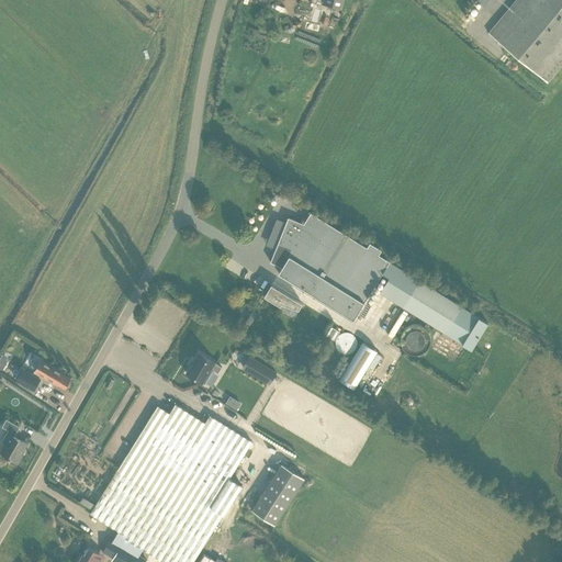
[(344,0),(323,0),(323,4),(343,9),(344,0)]
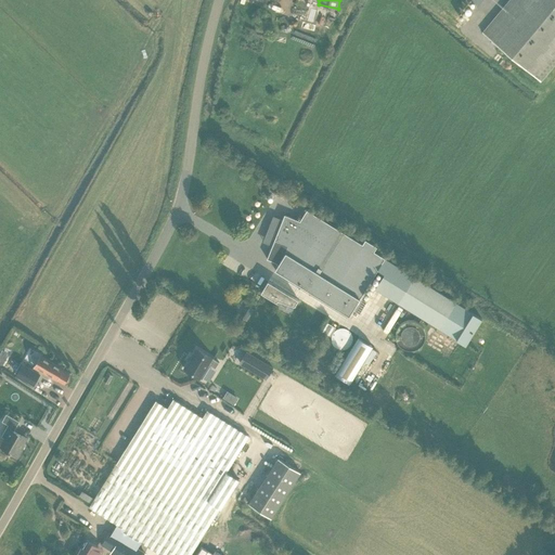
[(554,0),(508,0),(481,31),(539,81),(554,62),(554,0)]
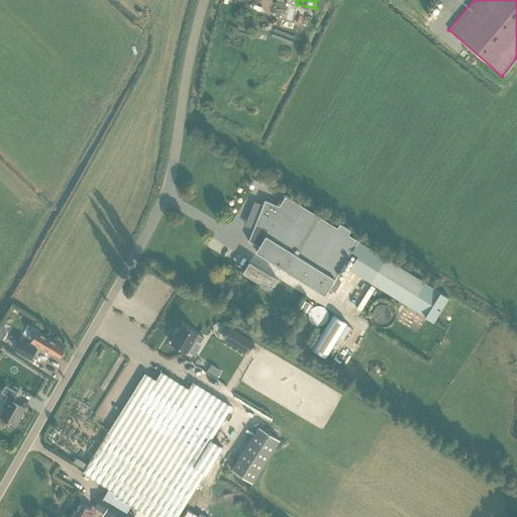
[(265,188),(263,193),(274,197),(276,191),(265,188)]
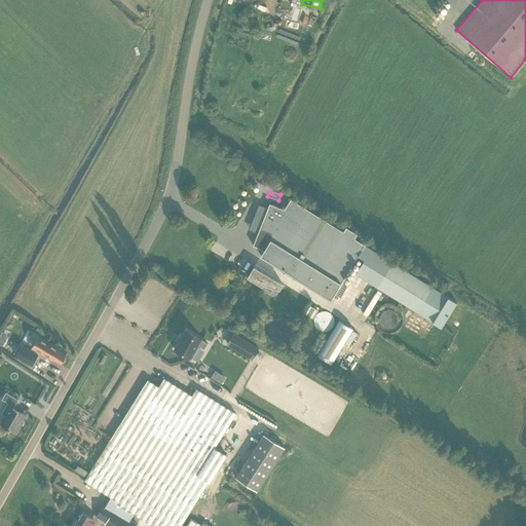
[(269,203),(253,246),(261,249),(264,250),(260,256),(330,300),(364,246),(353,238),(357,233),(345,227),(342,232),(291,199),(285,210),(269,203)]
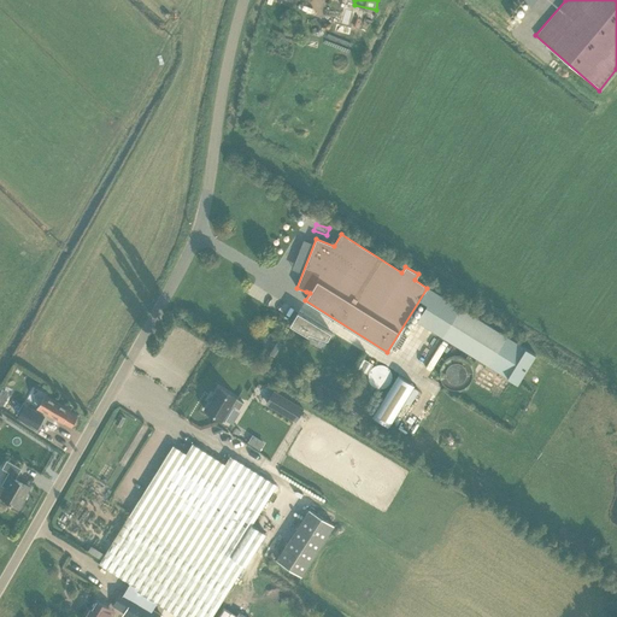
[(427,305),(417,322),(476,358),(517,383),(535,354),(428,287),(419,301),(427,305)]
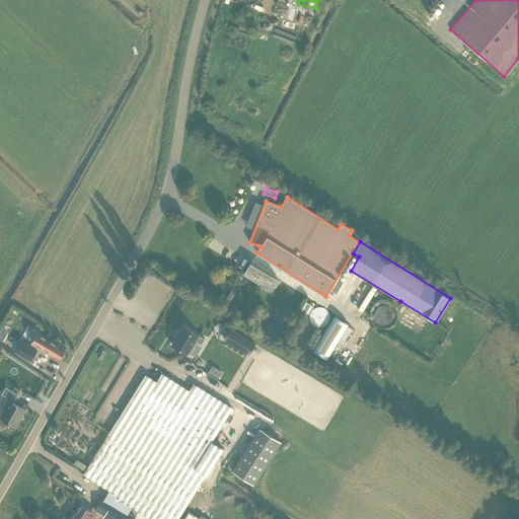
[(250,263),(244,273),(258,282),(260,281),(275,286),(279,280),(250,263)]
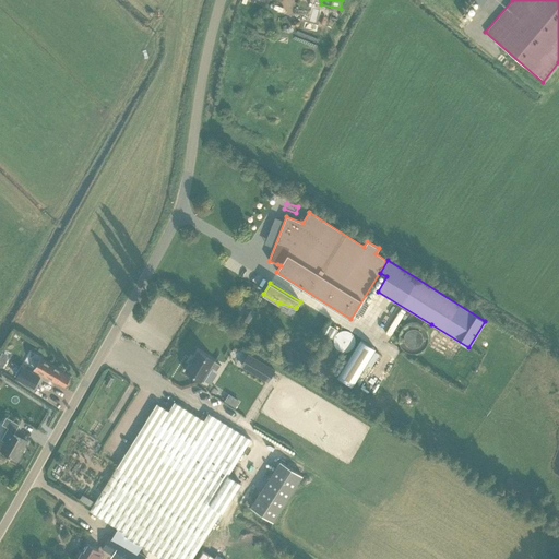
[(411,323),(400,333),(412,346),(423,336),(411,323)]
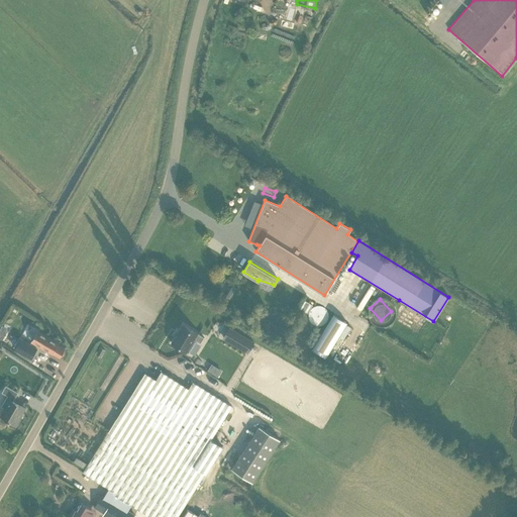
[(305,316),(317,325),(328,312),(316,302),(305,316)]
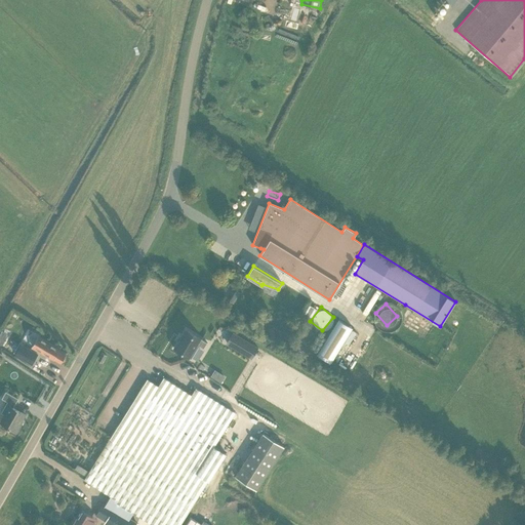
[(330,363),(352,328),(338,319),(317,354),(330,363)]
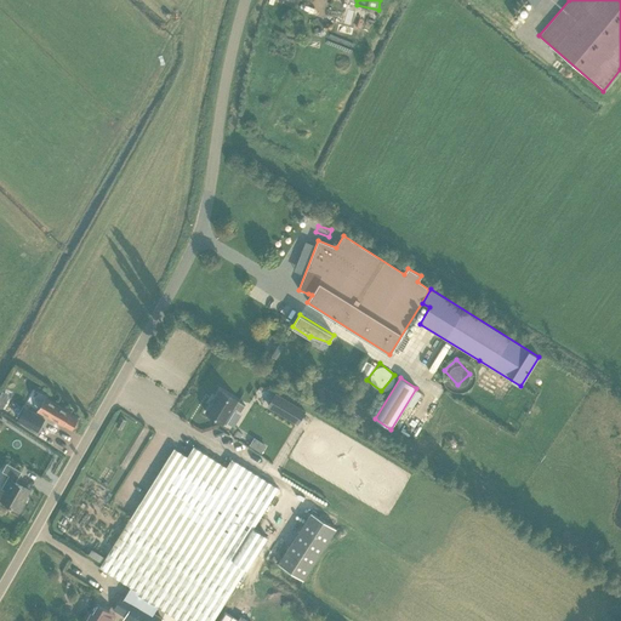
[(211,404),(206,412),(226,425),(235,409),(240,411),(245,405),(220,389),(215,398),(214,397),(210,403),(211,404)]
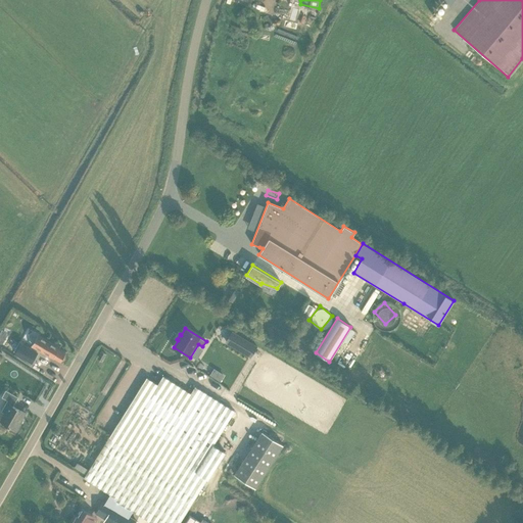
[(257,345),(232,331),(225,342),(250,358),(257,345)]
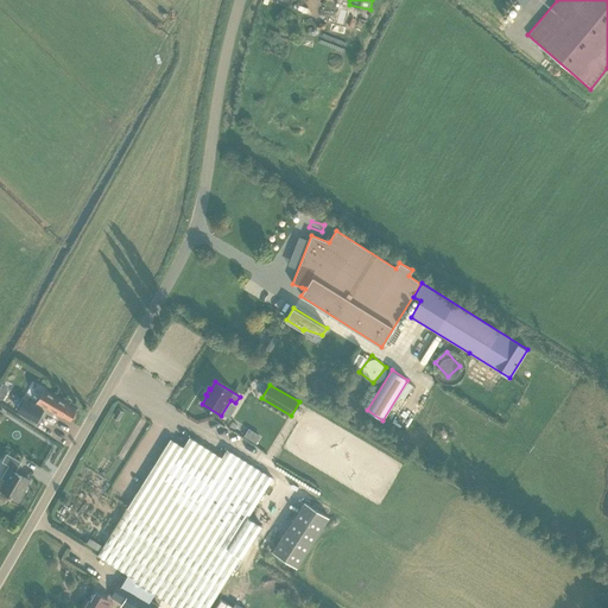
[(70,403),(56,394),(46,390),(38,404),(62,417),(62,416),(70,420),(76,410),(68,405),(70,403)]
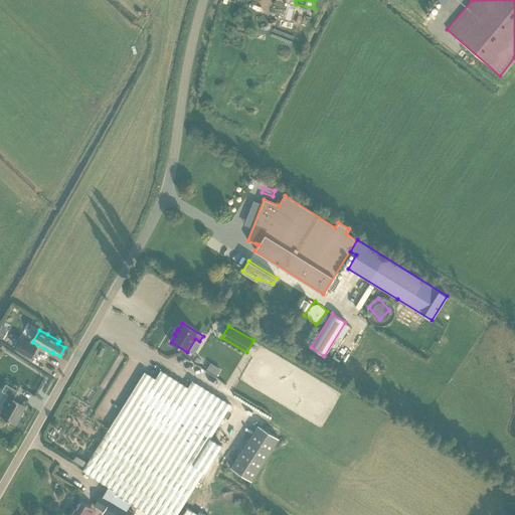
[(20,342),(20,340),(19,343),(17,347),(20,350),(30,357),(36,347),(25,341),(25,342),(21,339),(20,342)]
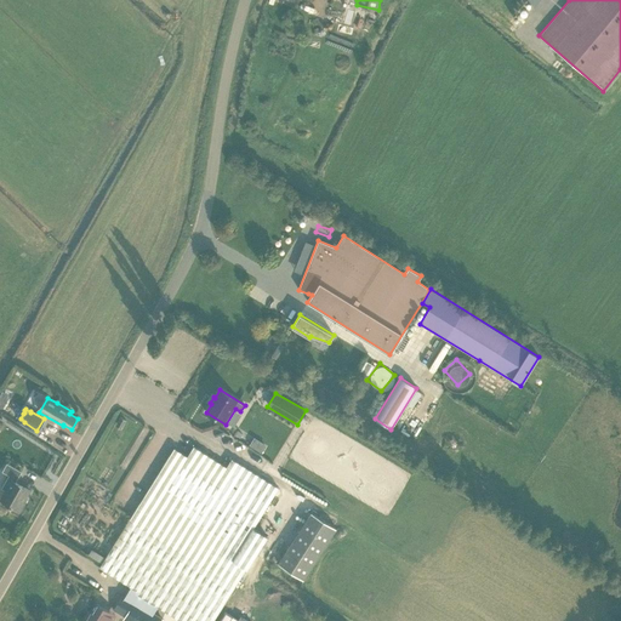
[(414,427),(427,427),(426,416),(414,416),(414,427)]
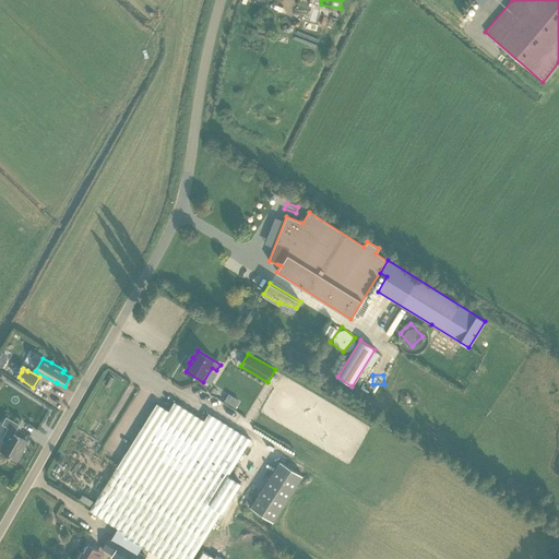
[(126,532),(125,533),(164,558),(191,558),(222,511),(223,512),(241,483),(228,474),(251,438),(209,412),(204,419),(175,401),(169,409),(157,402),(90,509),(126,532)]
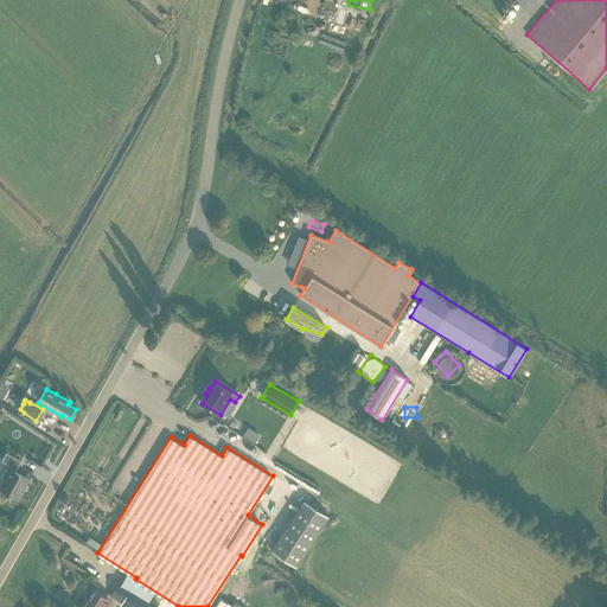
[(20,460),(13,457),(6,452),(1,460),(8,464),(1,477),(4,478),(0,485),(0,489),(19,500),(24,492),(23,491),(30,479),(16,470),(20,460)]
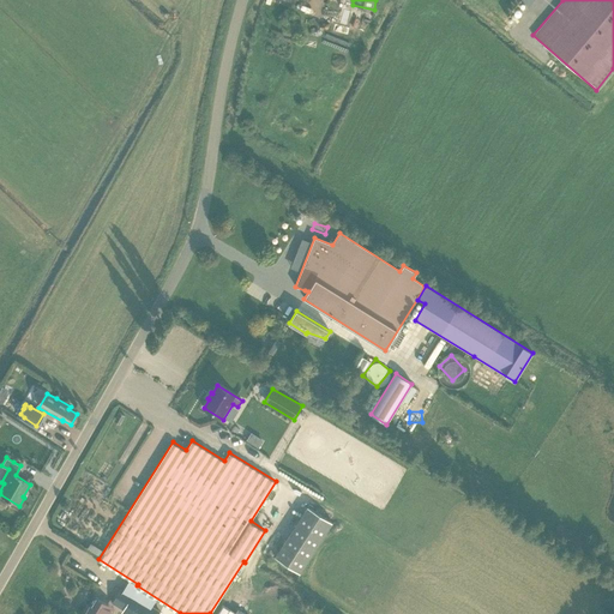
[(332,522),(308,506),(275,557),(300,572),(332,522)]
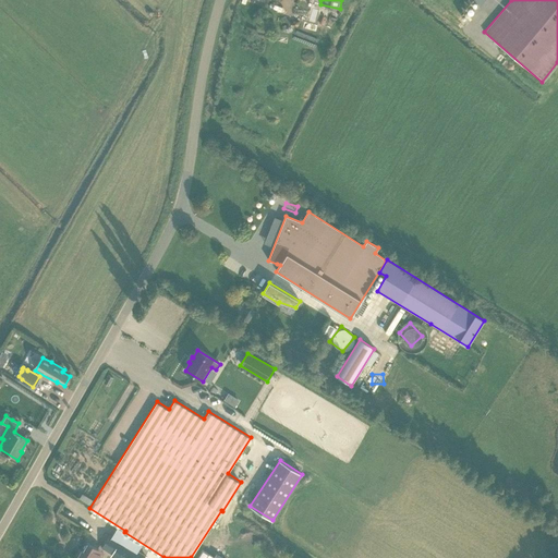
[(79,497),(91,502),(93,497),(81,492),(79,497)]
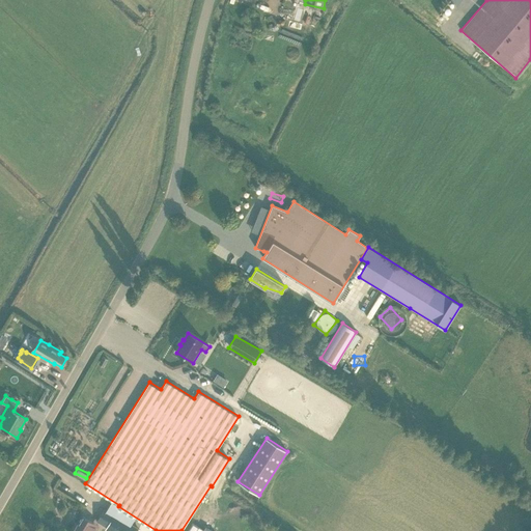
[(128,530),(132,524),(104,508),(96,522),(112,530),(128,530)]
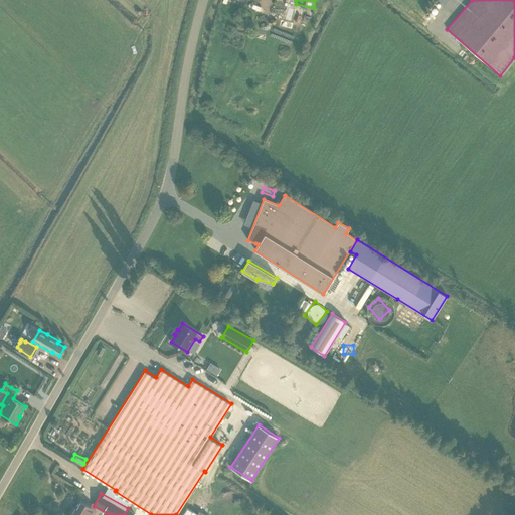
[(94,514),(97,509),(80,500),(76,507),(75,506),(69,514),(94,514)]
